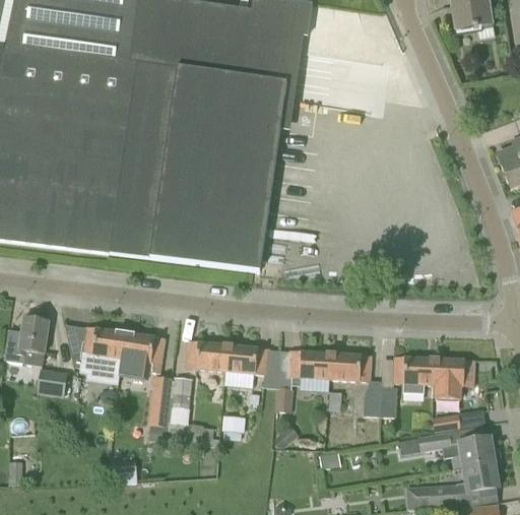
[(0,0),(0,240),(107,253),(259,275),(299,3),(279,0),(252,0),(251,11),(176,0),(0,0)]
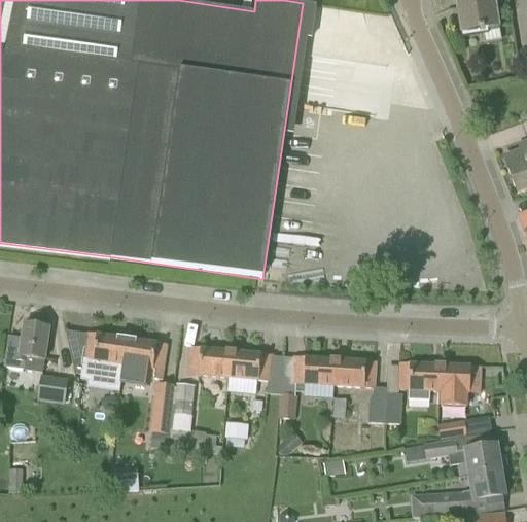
[(455,0),(456,4),(457,7),(461,33),(468,32),(483,30),(499,27),(494,0),(455,0)]
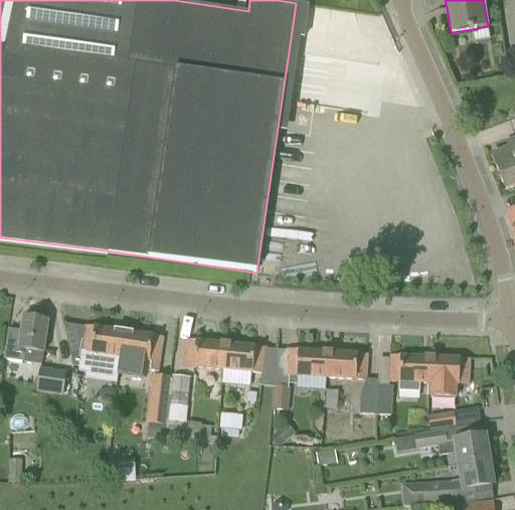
[(514,8),(504,10),(509,42),(514,41),(514,8)]
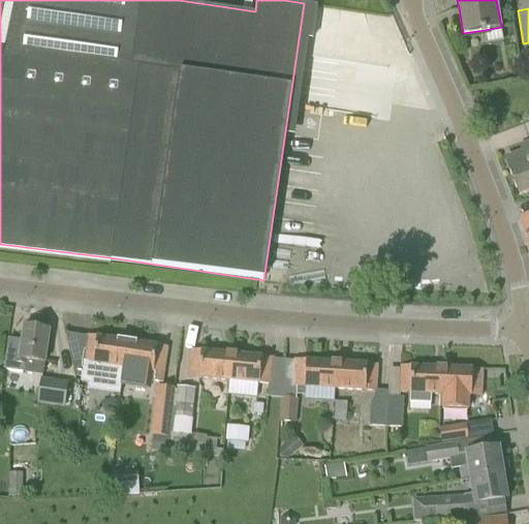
[(528,140),(521,144),(523,150),(505,156),(510,167),(508,167),(518,192),(528,188),(528,140)]
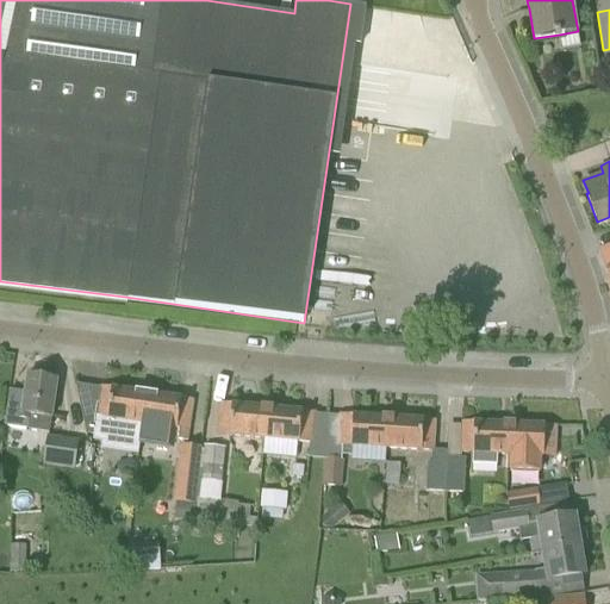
[(609,244),(599,248),(609,280),(609,244)]
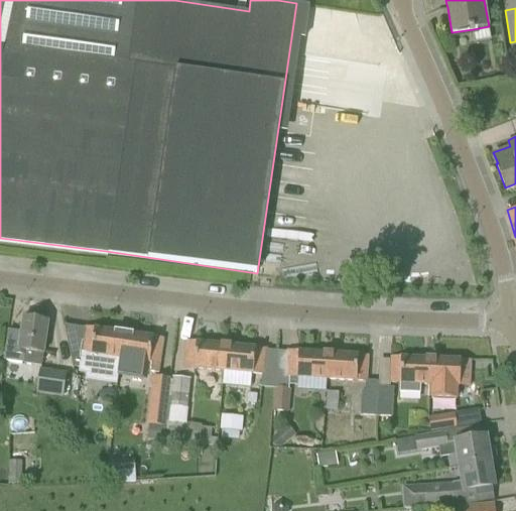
[(39,364),(46,318),(21,314),(19,330),(15,329),(10,360),(39,364)]
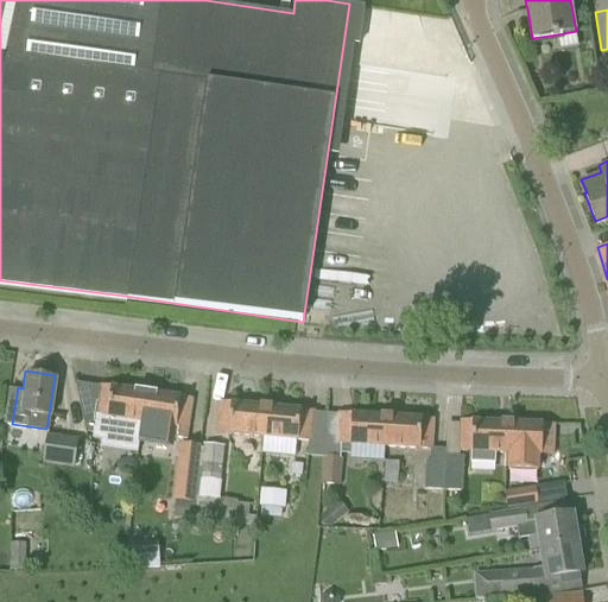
[(138,436),(145,388),(97,381),(94,411),(82,410),(86,428),(138,436)]
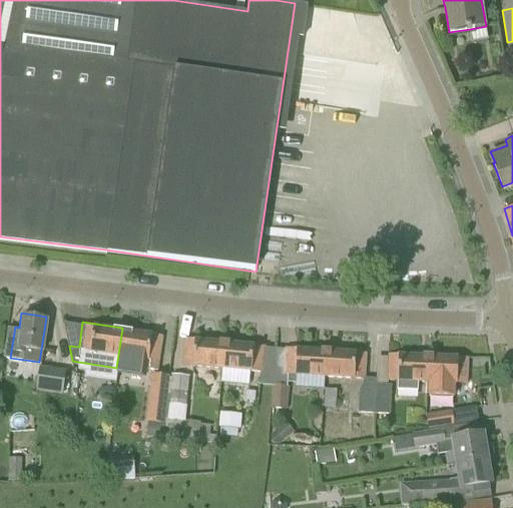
[(122,328),(116,368),(140,372),(146,366),(156,368),(161,334),(122,328)]
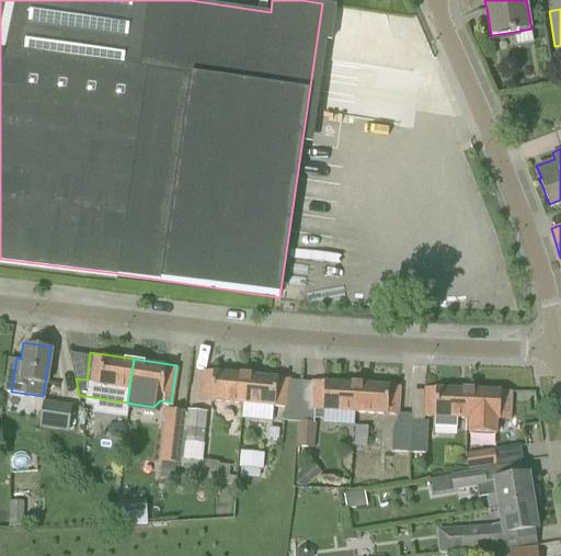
[(241,400),(244,372),(201,367),(198,396),(241,400)]
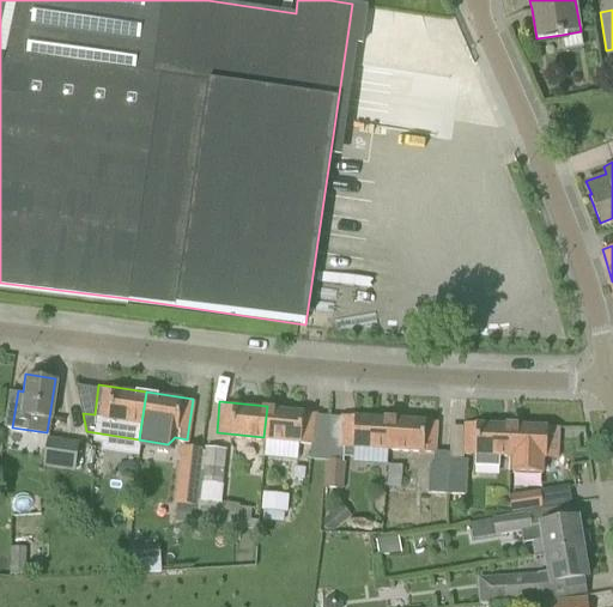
[(267,406),(263,437),(310,442),(314,411),(267,406)]
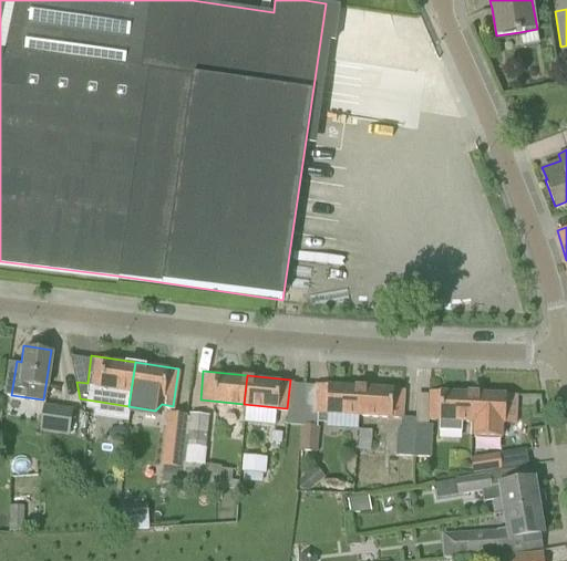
[(358,413),(359,385),(316,382),(313,411),(358,413)]
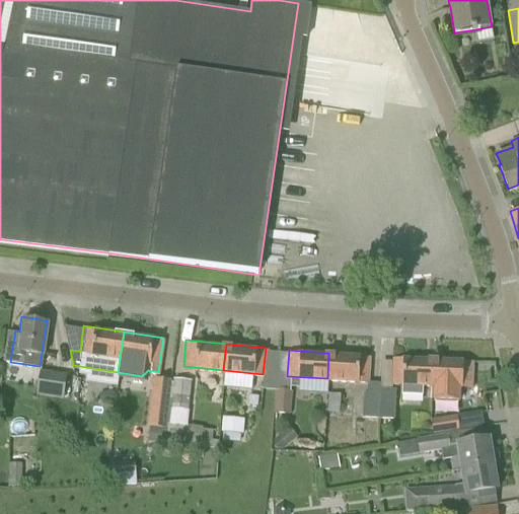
[(328,353),(327,378),(367,381),(369,355),(328,353)]
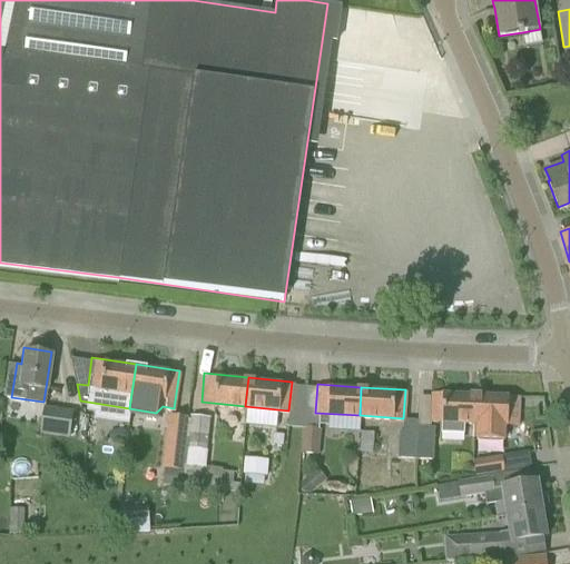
[(473,422),(474,393),(431,392),(430,421),(441,421),(441,428),(463,428),(464,422),(473,422)]
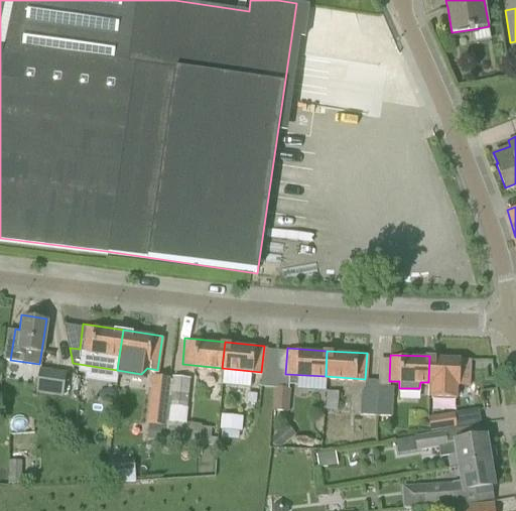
[(429,356),(428,382),(469,383),(469,357),(429,356)]
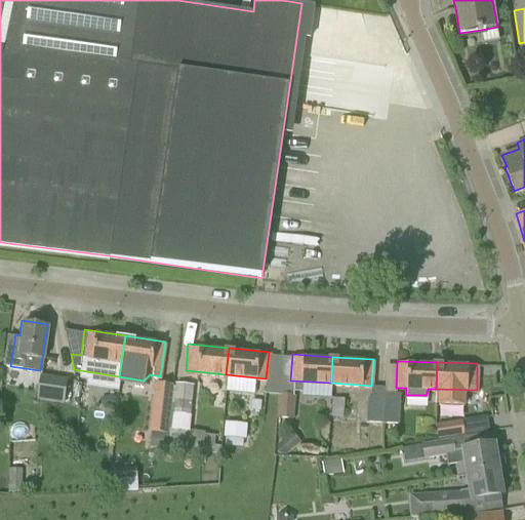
[(77,401),(81,381),(68,378),(68,375),(40,371),(36,397),(64,402),(65,399),(77,401)]
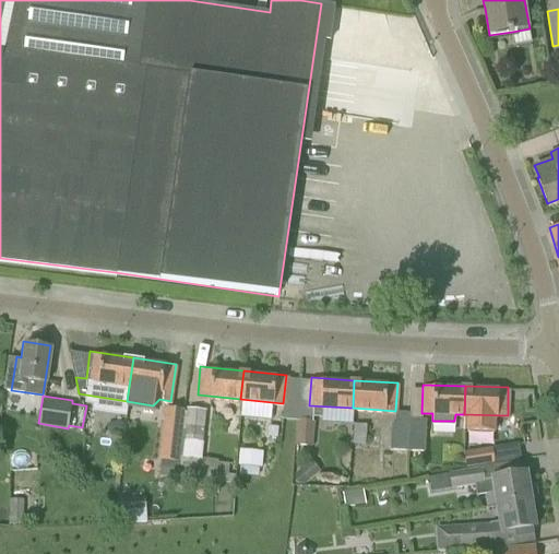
[(178,454),(185,408),(185,407),(165,404),(159,457),(178,459),(178,454)]
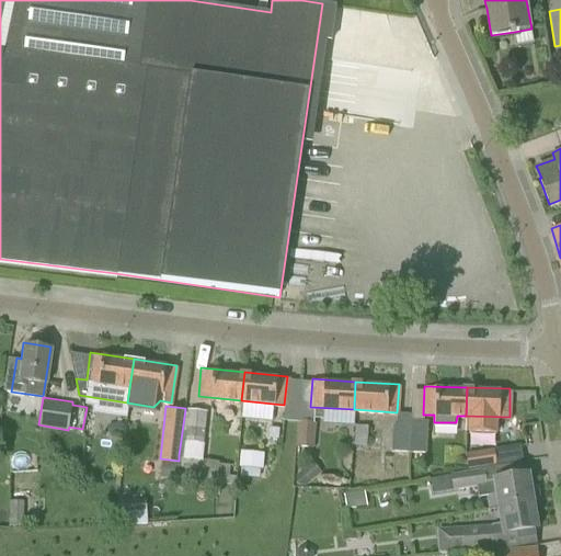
[(185,409),(179,455),(182,455),(180,475),(192,476),(217,478),(218,458),(203,457),(206,408),(187,406),(187,409),(185,409)]
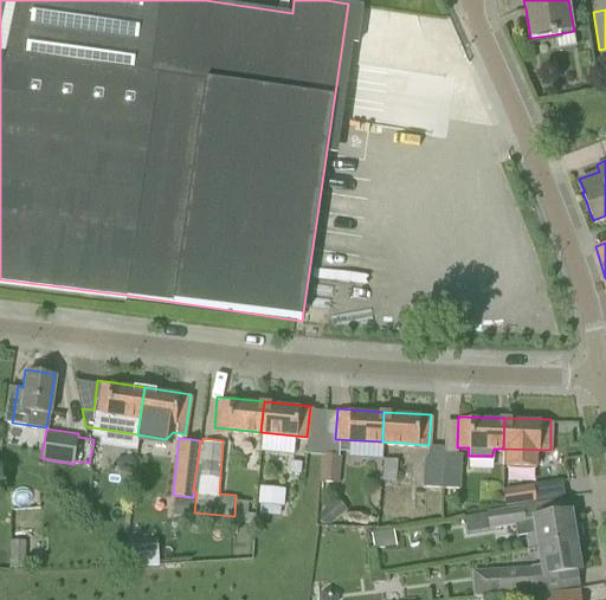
[(339,481),(341,453),(322,452),(320,479),(339,481)]
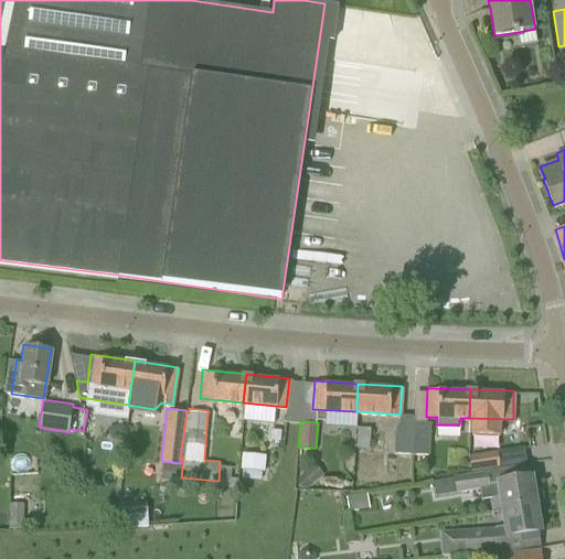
[(429,452),(430,421),(413,421),(413,426),(396,426),(394,450),(429,452)]
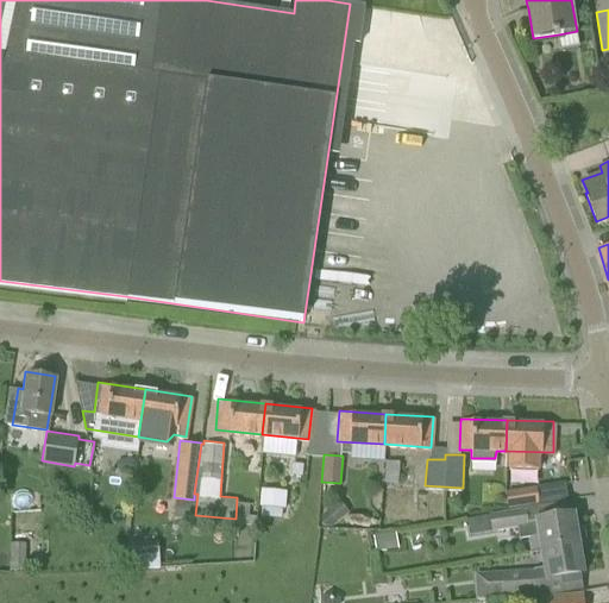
[(397,479),(399,458),(385,458),(383,478),(397,479)]
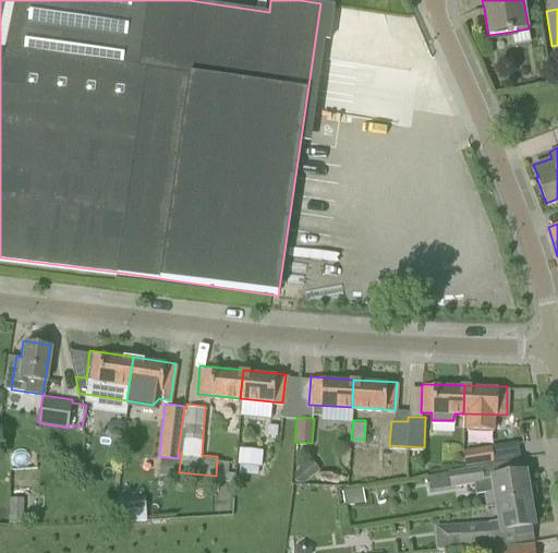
[(465,464),(494,459),(490,443),(463,447),(465,464)]
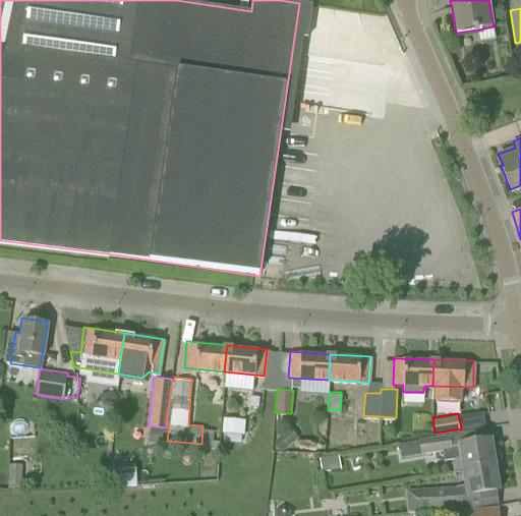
[(243,433),(245,416),(223,415),(222,431),(223,431),(223,438),(240,439),(241,433),(243,433)]
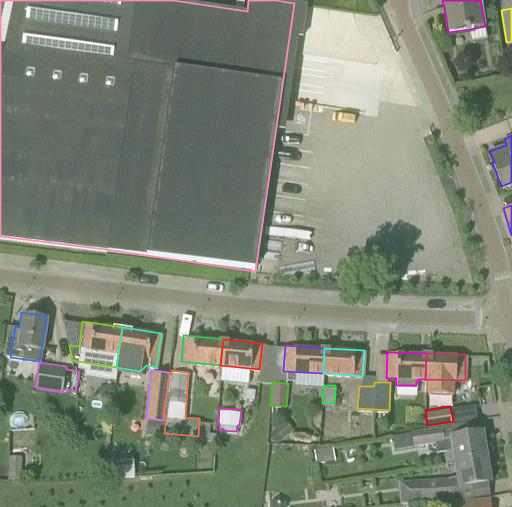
[(455,461),(486,456),(486,455),(490,454),(492,451),(490,441),(487,439),(483,440),(482,432),(450,437),(443,438),(441,425),(392,433),(395,447),(413,443),(414,445),(435,441),(436,450),(452,448),(455,461)]
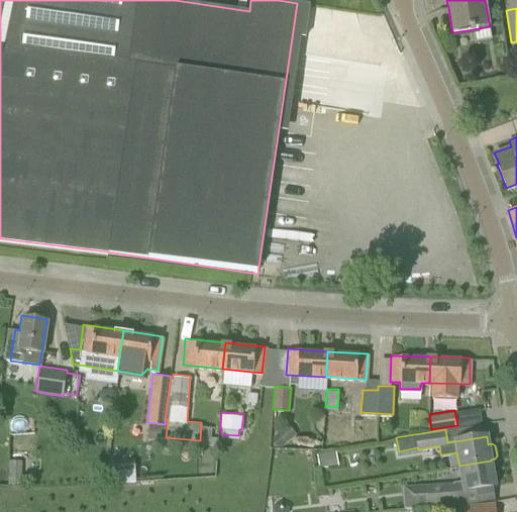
[(116,450),(119,474),(137,471),(133,447),(116,450)]
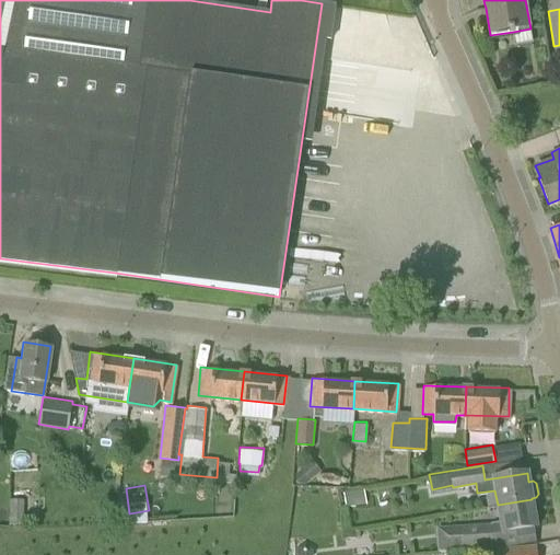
[(346,505),(366,501),(364,486),(343,488),(346,505)]
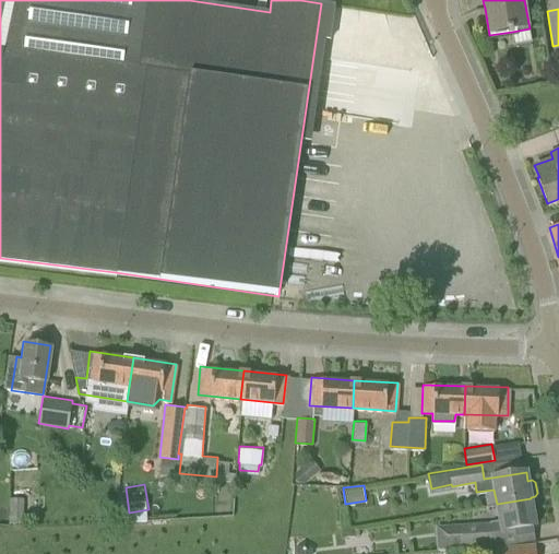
[(531,498),(497,504),(499,518),(489,520),(435,523),(436,547),(500,543),(503,542),(534,537),(533,526),(535,526),(531,498)]
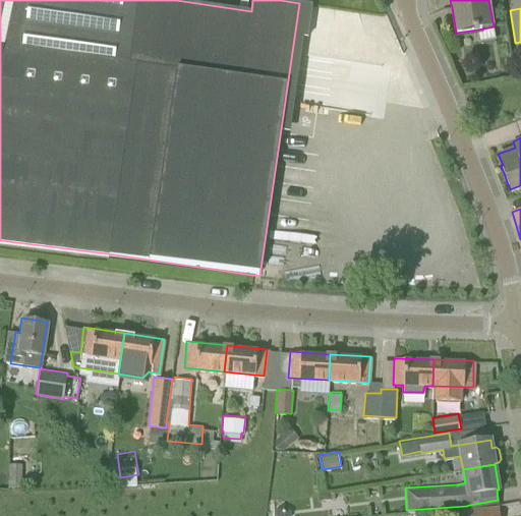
[(8,477),(8,485),(21,485),(21,477),(8,477)]
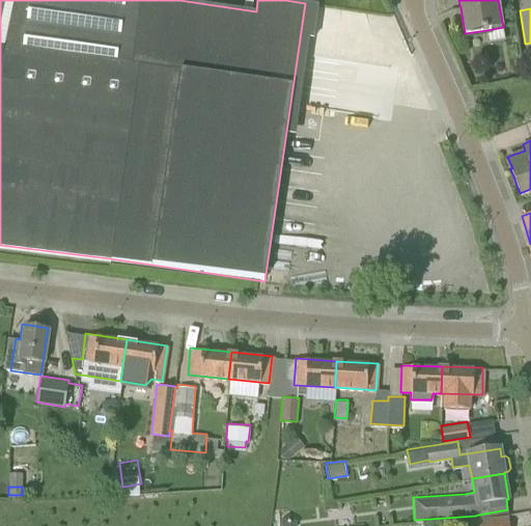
[(476,525),(507,525),(507,514),(475,517),(476,525)]
